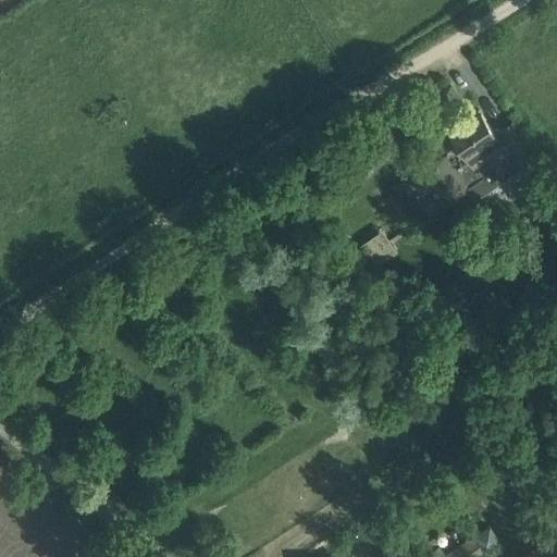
[(460,146),(447,155),(461,176),(470,187),(475,196),(504,177),(522,165),(522,164),(537,186),(555,213),(556,211),(556,185),(551,177),(536,156),(514,121),(496,133),(482,112),(452,133),(460,146)]
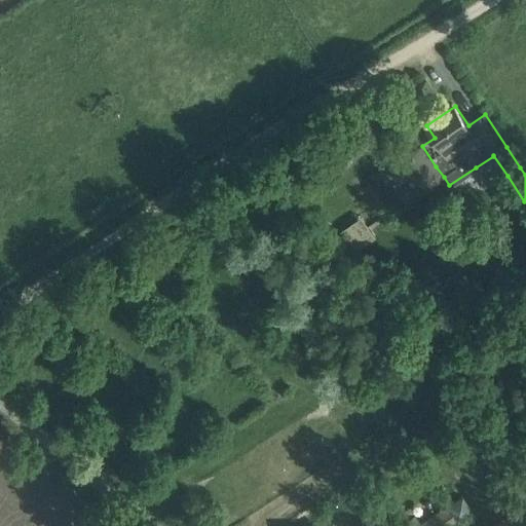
[(411,174),(423,190),(444,177),(422,146),(389,168),(399,182),(411,174)]
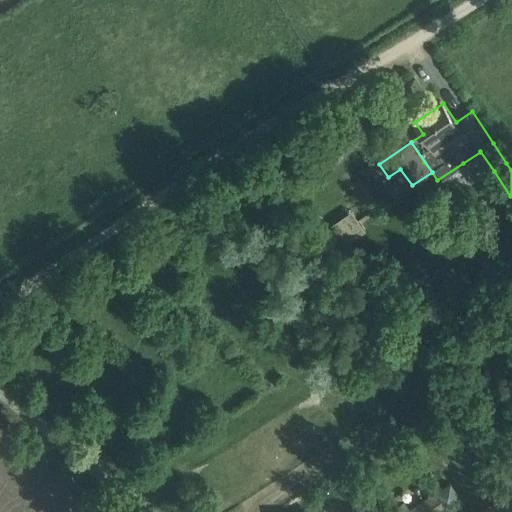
[(348,213),(332,224),(345,244),(361,233),(348,213)]
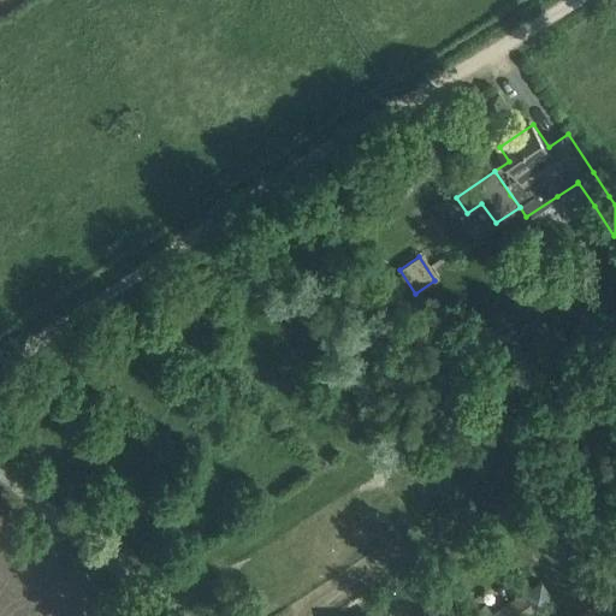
[(615,615),(615,600),(609,591),(569,615),(615,615)]
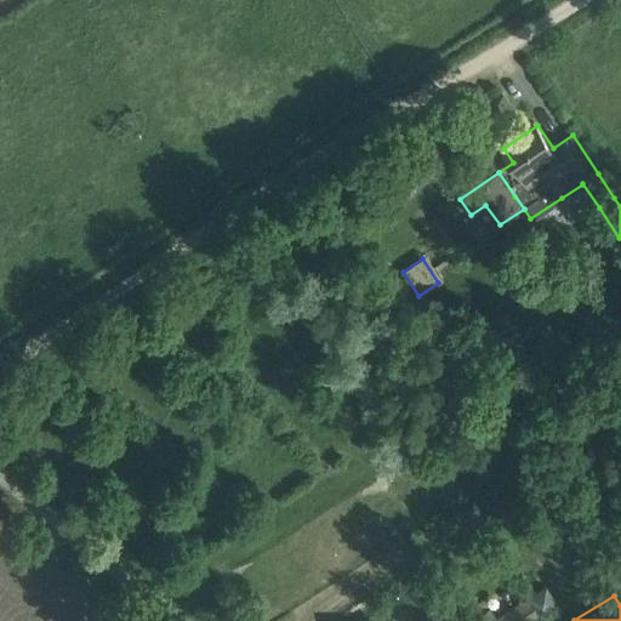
[(495,620),(533,620),(541,615),(529,597),(505,615),(495,620)]
